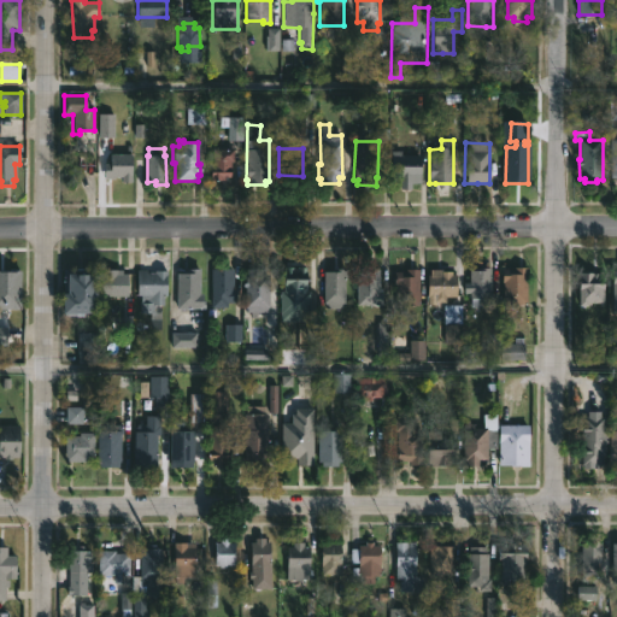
[(234,151),(234,163),(230,163),(230,178),(224,178),(224,181),(217,181),(217,176),(211,176),(213,150),(234,151)]
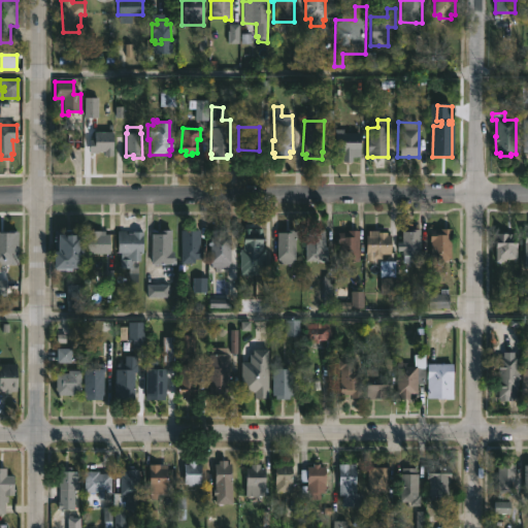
[(343,129),(343,133),(360,133),(360,157),(333,157),(333,129),(343,129)]
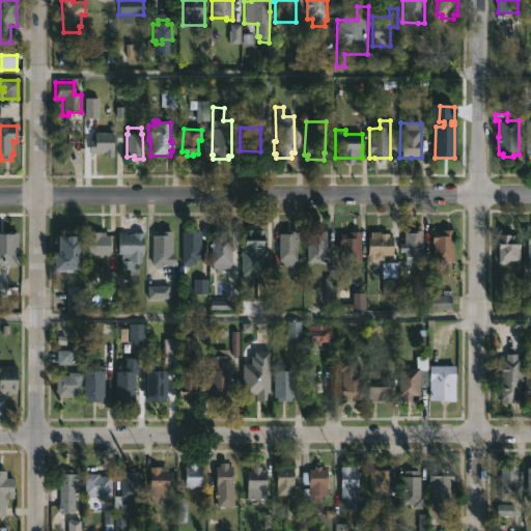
[(113,133),(112,157),(104,157),(104,152),(89,154),(89,143),(94,143),(94,133),(113,133)]
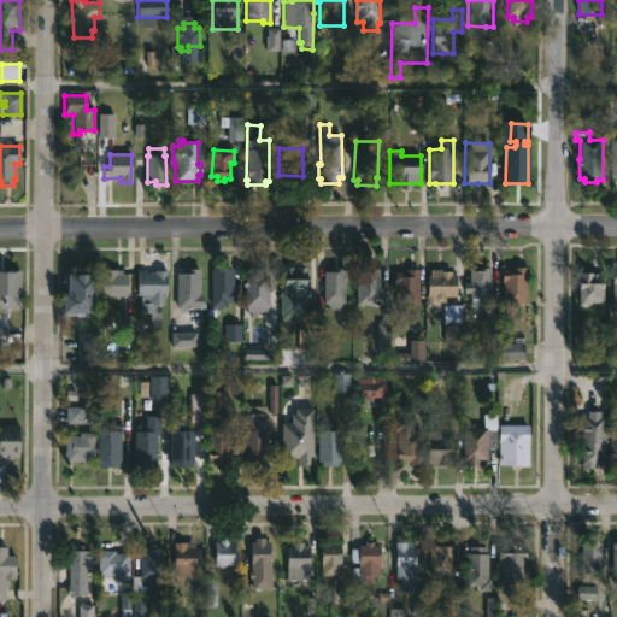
[(260,265),(260,274),(268,274),(268,307),(265,307),(265,311),(246,312),(244,265),(260,265)]
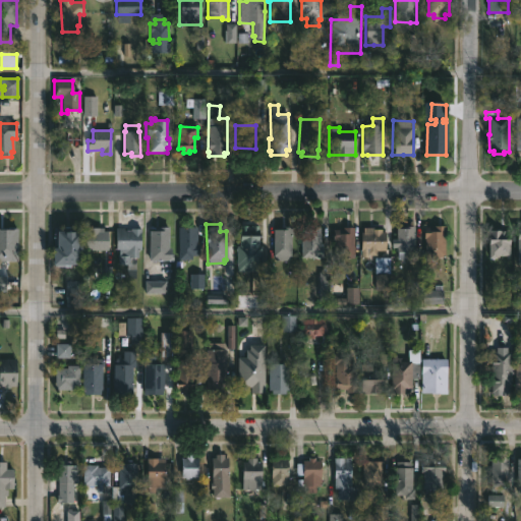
[(168,226),(168,227),(171,227),(171,259),(149,259),(149,229),(157,229),(157,225),(168,226)]
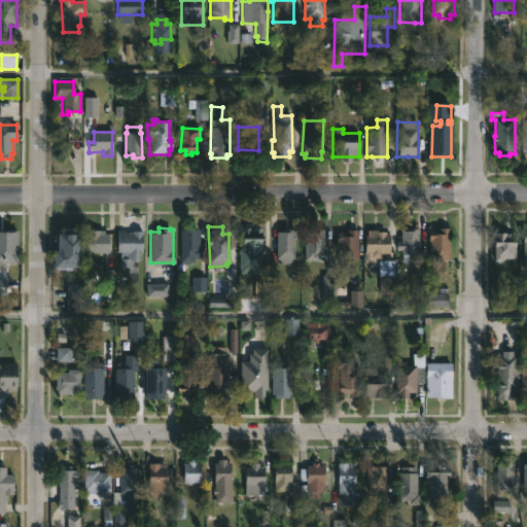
[(199,229),(199,246),(201,246),(201,257),(192,257),(192,261),(179,261),(179,227),(199,229)]
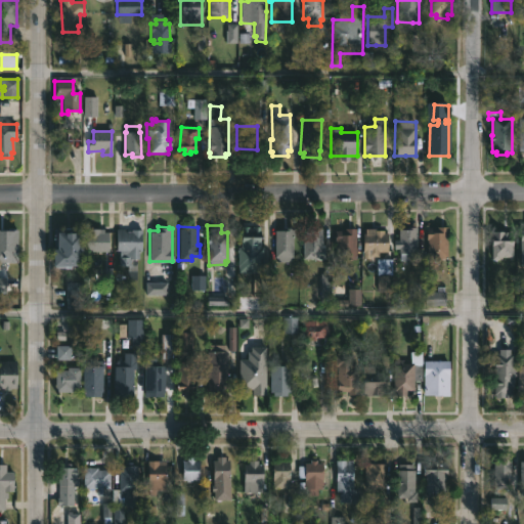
[(294,257),(291,257),(291,261),(276,261),(276,257),(274,257),(274,229),(285,229),(285,226),(294,226),(294,257)]
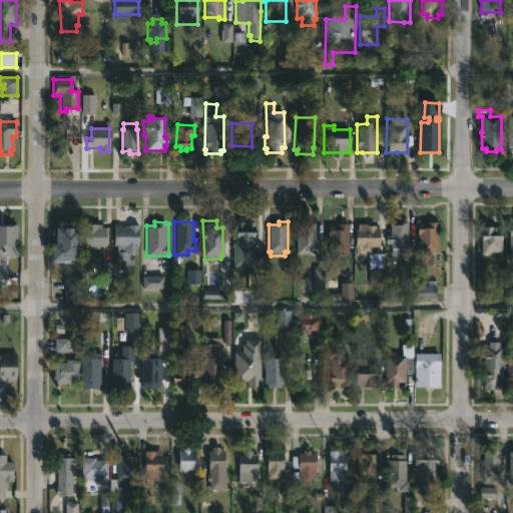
[(406,247),(406,254),(390,254),(390,223),(407,221),(406,247)]
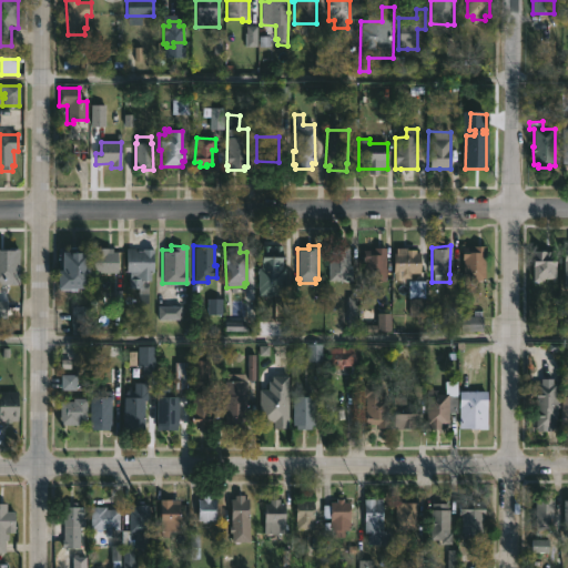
[(486,245),(486,280),(478,280),(478,284),(464,282),(463,245),(486,245)]
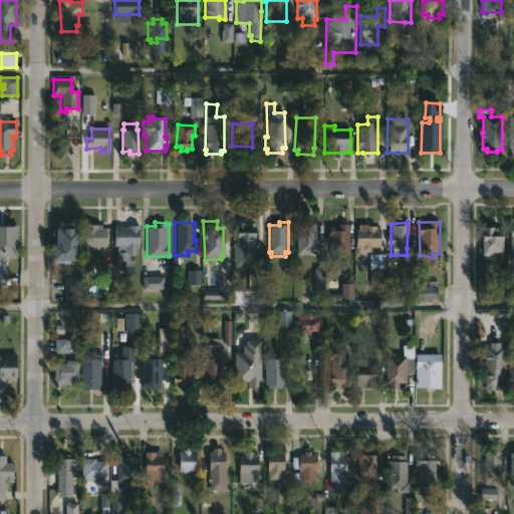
[(65,224),(65,226),(77,226),(77,259),(67,259),(67,263),(49,262),(49,243),(53,243),(53,227),(59,227),(59,223),(65,224)]
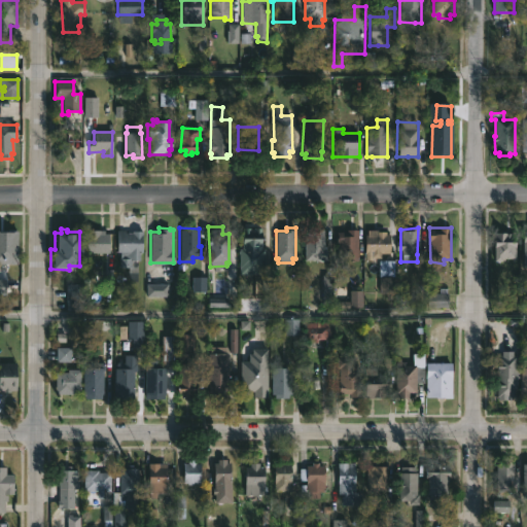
[(323,229),(323,249),(325,249),(325,258),(304,258),(304,231),(315,231),(315,229),(323,229)]
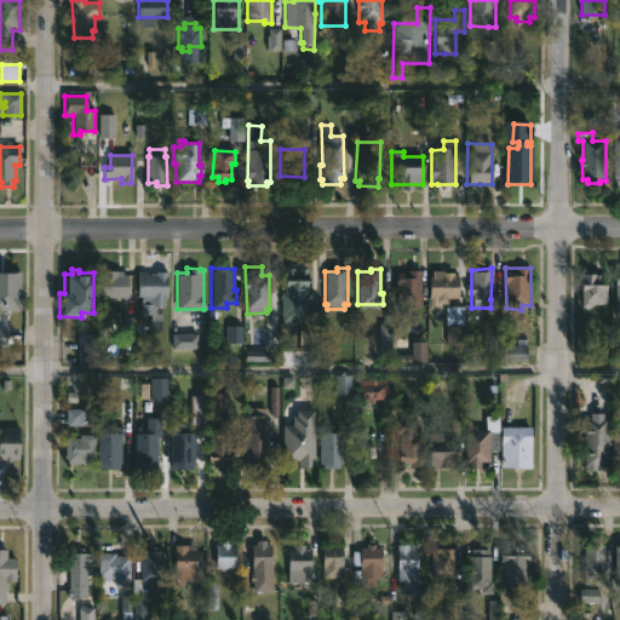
[(420,269),(419,306),(396,306),(396,286),(394,286),(395,271),(420,269)]
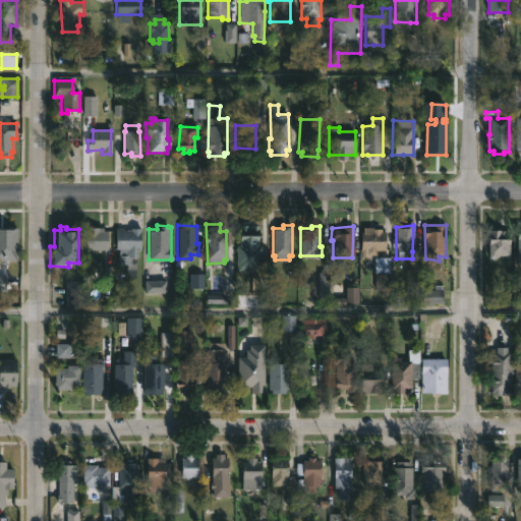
[(372,226),(372,228),(381,228),(381,231),(384,232),(384,249),(374,249),(374,254),(365,254),(365,249),(360,249),(360,231),(362,231),(362,226),(372,226)]
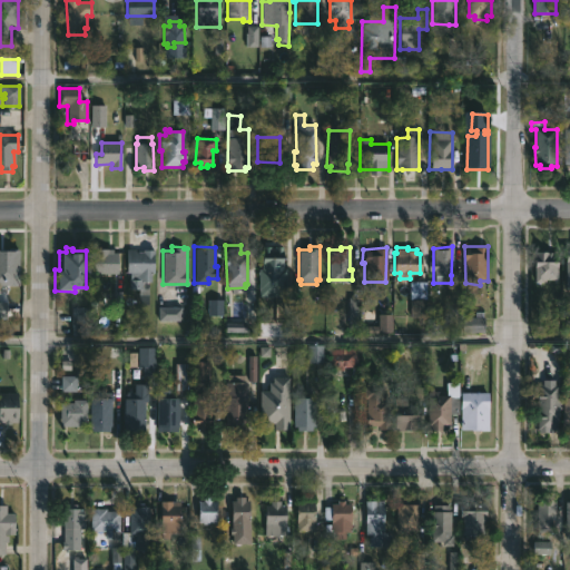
[(111,248),(111,252),(116,252),(116,273),(92,273),(92,248),(111,248)]
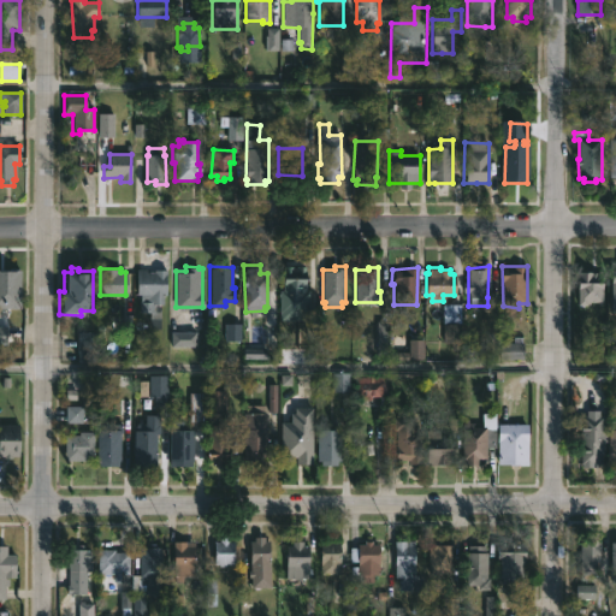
[(166,268),(166,294),(163,294),(163,303),(160,303),(160,329),(149,329),(149,312),(140,312),(140,294),(137,294),(137,268),(147,268),(147,271),(154,271),(154,268),(166,268)]
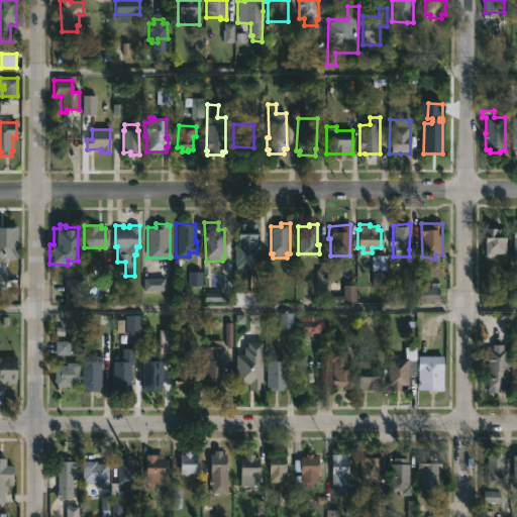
[(500,227),(500,235),(505,235),(505,253),(492,253),(491,255),(484,255),(484,235),(488,235),(488,227),(500,227)]
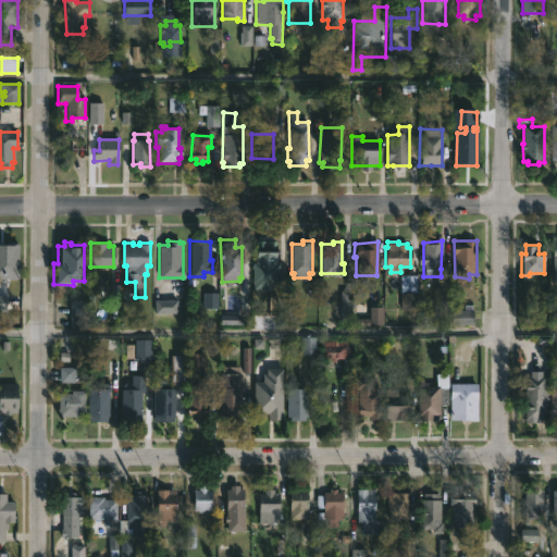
[(0,281),(15,281),(15,249),(0,248),(0,281)]
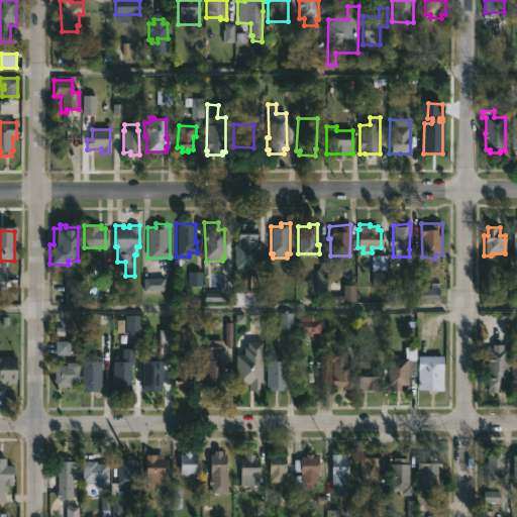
[(256,232),(256,243),(260,243),(260,262),(254,262),(254,268),(235,267),(235,247),(233,247),(233,245),(237,242),(238,231),(256,232)]
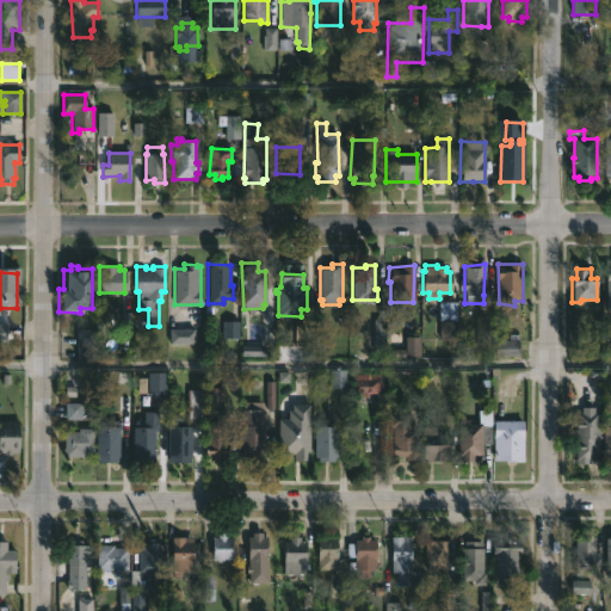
[(456,346),(449,346),(449,339),(439,339),(440,301),(457,301),(456,346)]
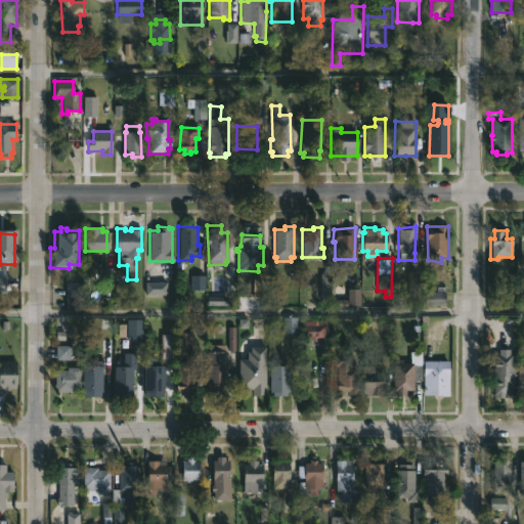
[(80,307),(66,307),(66,281),(80,281),(80,307)]
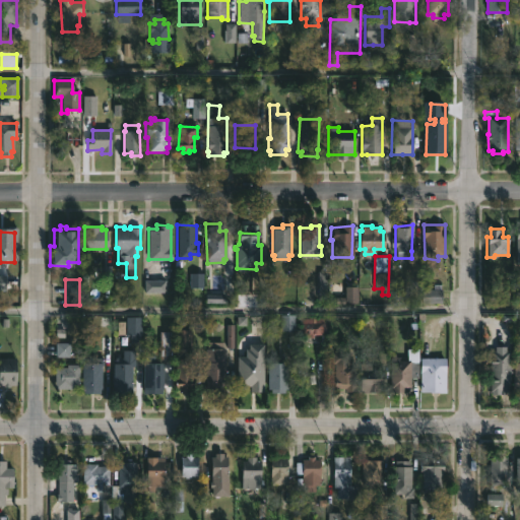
[(146,294),(168,294),(168,282),(146,282),(146,294)]
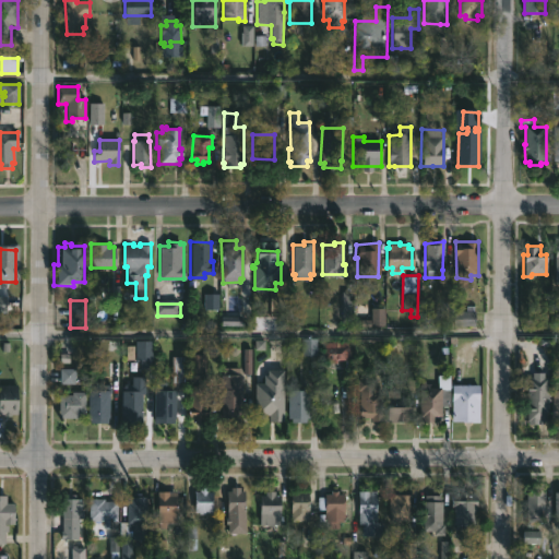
[(141,359),(126,359),(126,340),(152,340),(152,359),(141,359)]
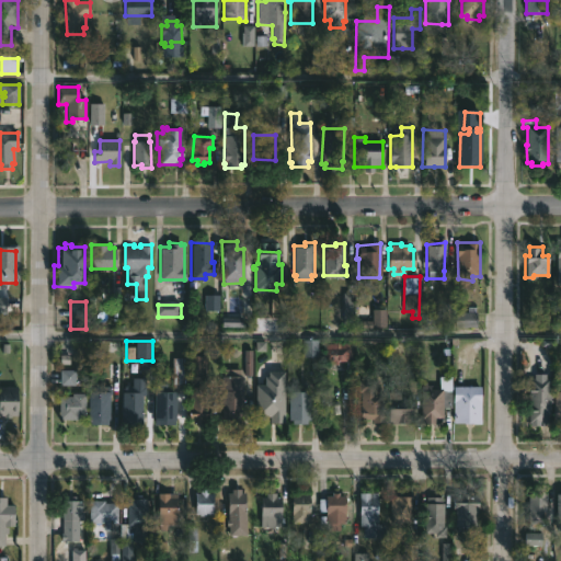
[(119,342),(118,377),(101,377),(101,363),(103,363),(103,355),(110,355),(109,342),(119,342)]
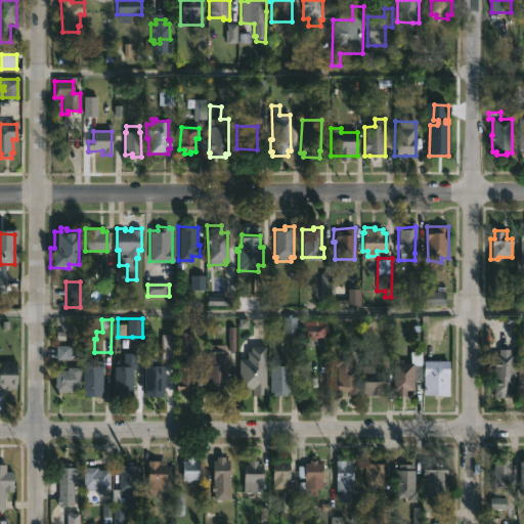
[(328,320),(328,337),(315,337),(315,340),(309,339),(309,337),(301,336),(302,319),(328,320)]
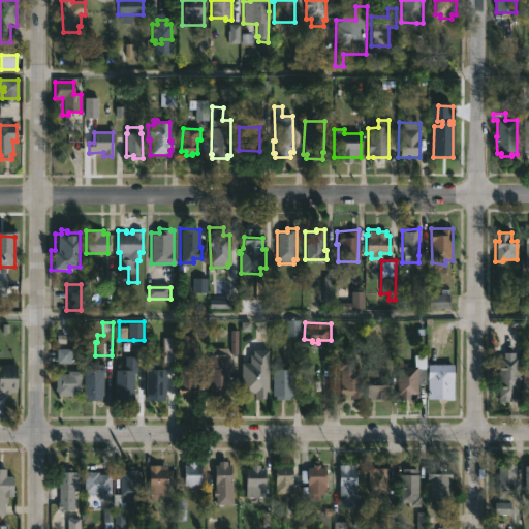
[(229,354),(228,400),(212,400),(212,395),(210,395),(210,367),(209,367),(209,354),(211,354),(211,348),(229,348),(230,330),(238,330),(238,352),(230,352),(230,354),(229,354)]
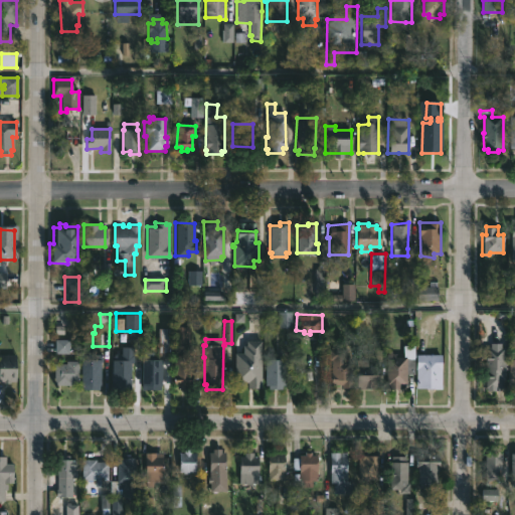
[(188,326),(188,344),(189,344),(189,355),(192,355),(191,387),(178,387),(178,383),(173,383),(173,326),(188,326)]
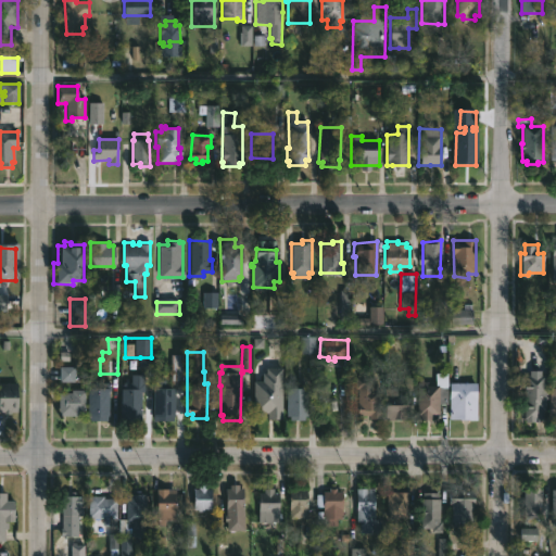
[(185,354),(185,384),(171,384),(172,354),(185,354)]
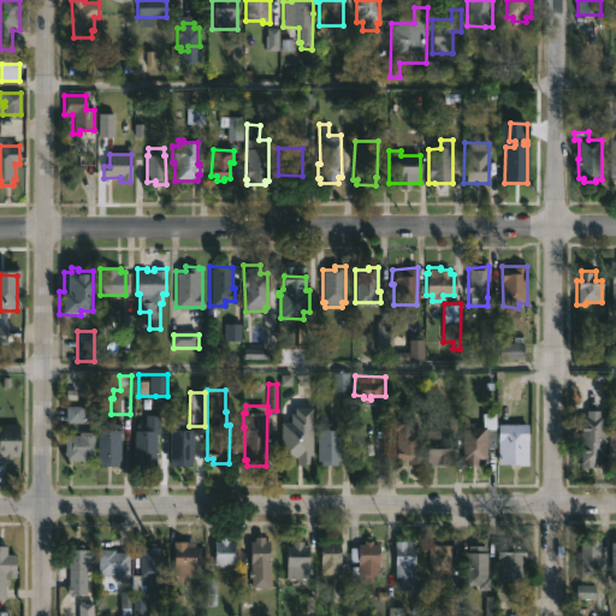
[(311,407),(311,463),(295,463),(295,457),(292,457),(292,461),(279,461),(279,421),(289,421),(289,413),(294,412),(294,407),(311,407)]
